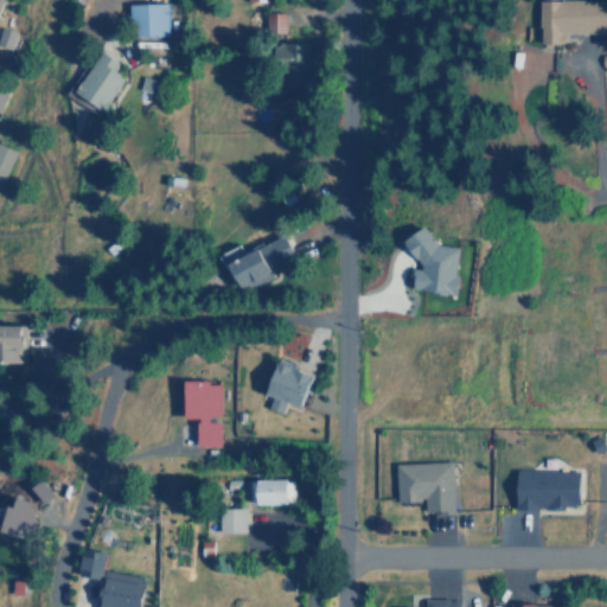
[(606,0),(541,0),(541,43),(567,43),(567,32),(606,32),(606,0)]
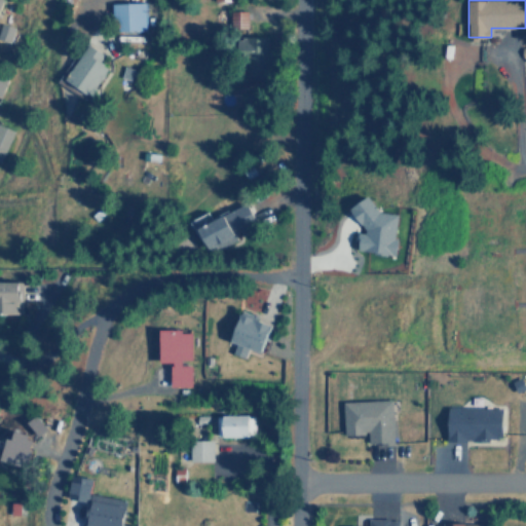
[(114,2),(114,31),(146,31),(146,2),(114,2)]
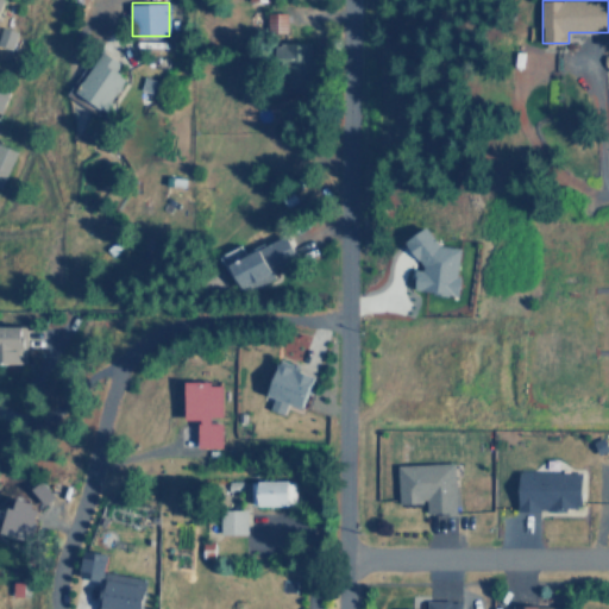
[(268,32),(287,31),(287,11),(267,12),(268,32)]
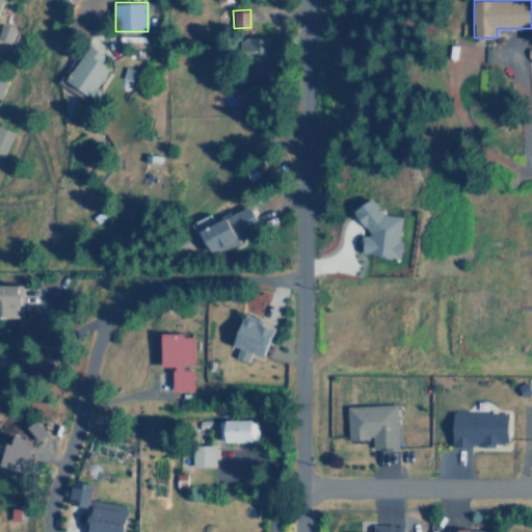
[(0,40),(10,44),(16,28),(1,23),(0,27),(0,40)]
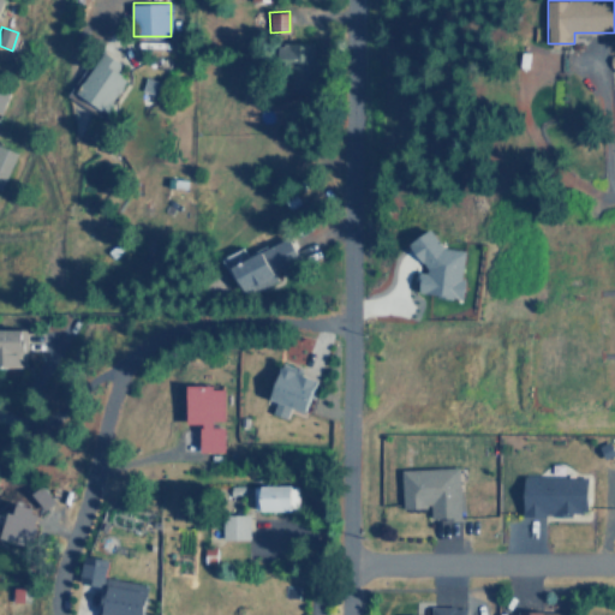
[(315,73),(315,42),(279,42),(280,65),(299,65),(299,73),(315,73)]
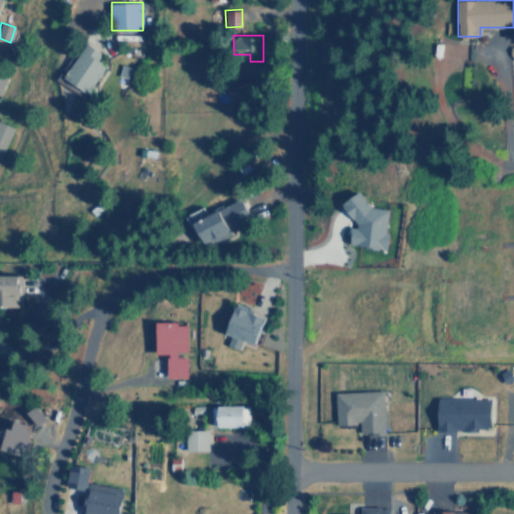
[(106,64),(97,59),(101,51),(87,42),(76,59),(73,56),(58,79),(85,96),(106,64)]
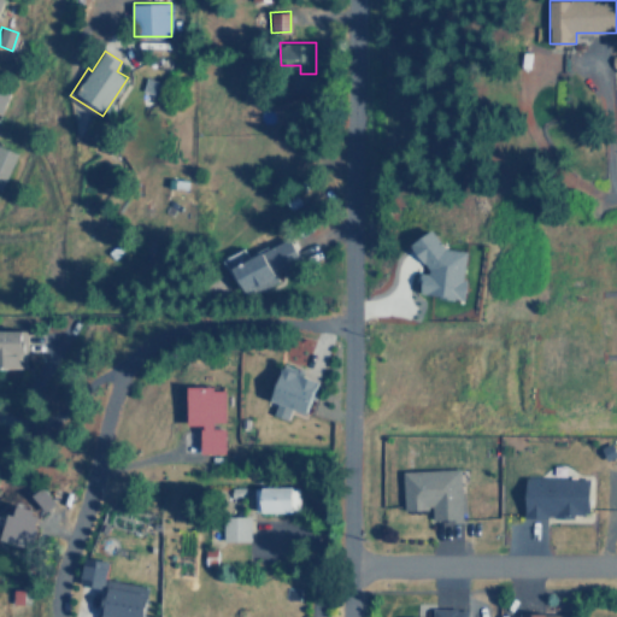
[(0,113),(0,115),(11,92),(0,87),(0,113)]
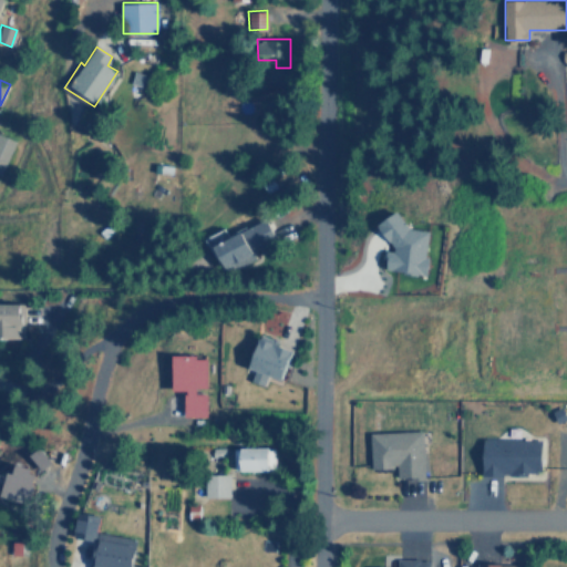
[(16,141),(0,133),(0,173),(1,173),(16,141)]
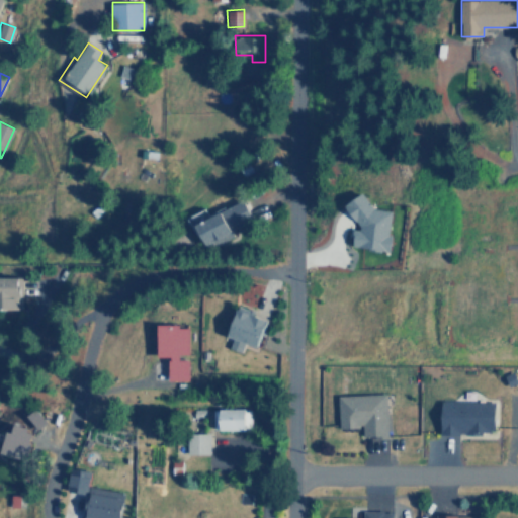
[(393,210),(370,206),(372,196),(359,193),(358,202),(353,202),(349,224),(357,225),(353,246),(390,252),(393,234),(389,233),(393,210)]
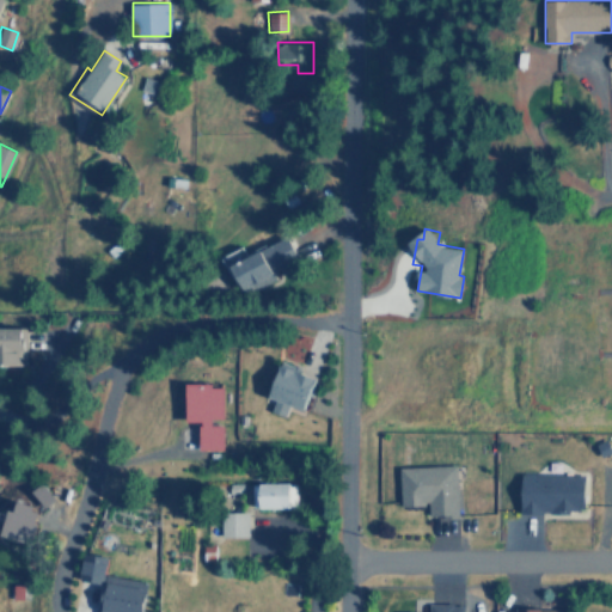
[(244,288),(301,264),(291,238),(233,262),(244,288)]
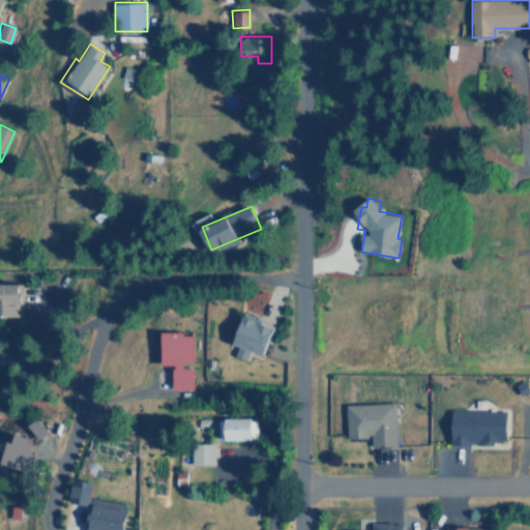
[(0,315),(23,316),(24,284),(0,283),(0,315)]
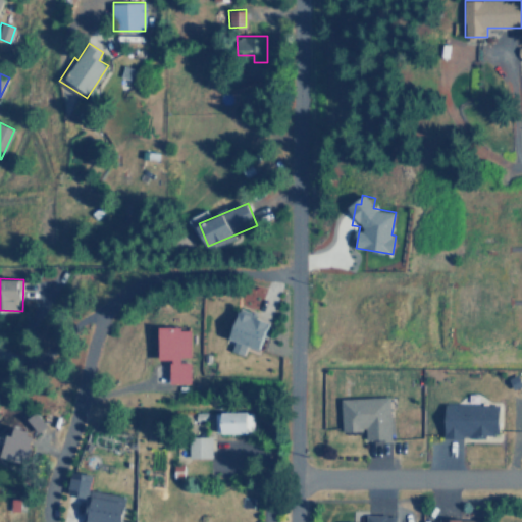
[(272,320),(241,309),(230,337),(236,340),(231,351),(244,355),(248,346),(261,351),(272,320)]
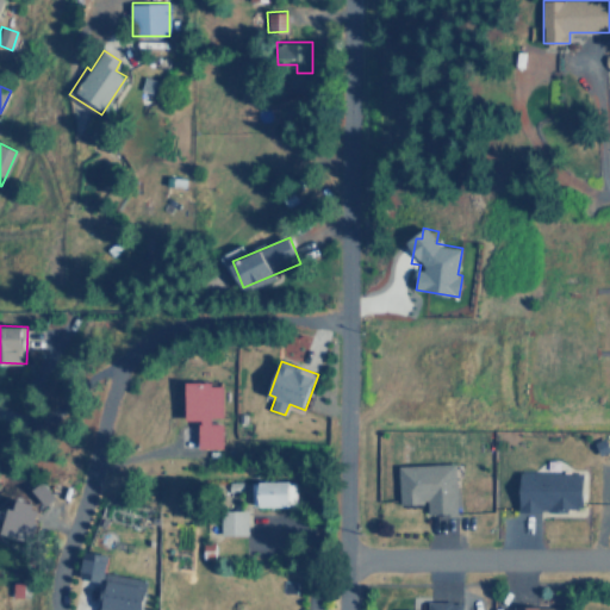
[(199,448),(223,448),(224,383),(188,383),(187,419),(200,421),(199,448)]
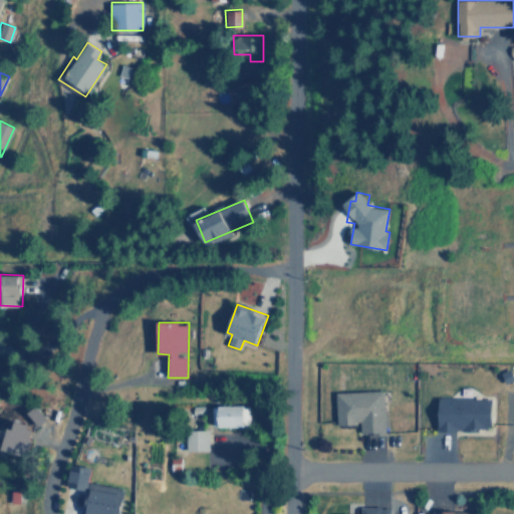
[(336,392),(337,425),(360,425),(361,433),(373,433),(373,436),(386,436),(383,391),(336,392)]
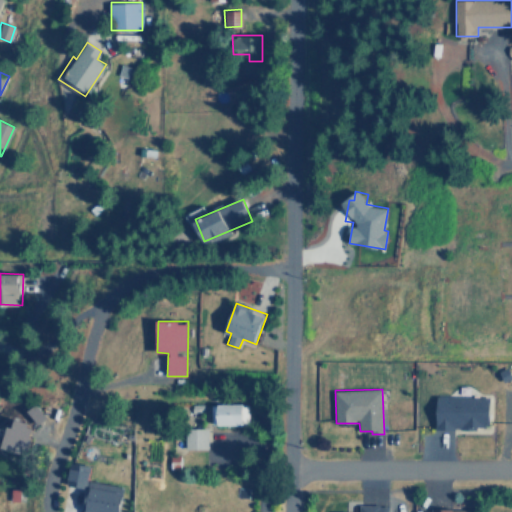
[(489,429),(490,397),(437,396),(437,428),(489,429)]
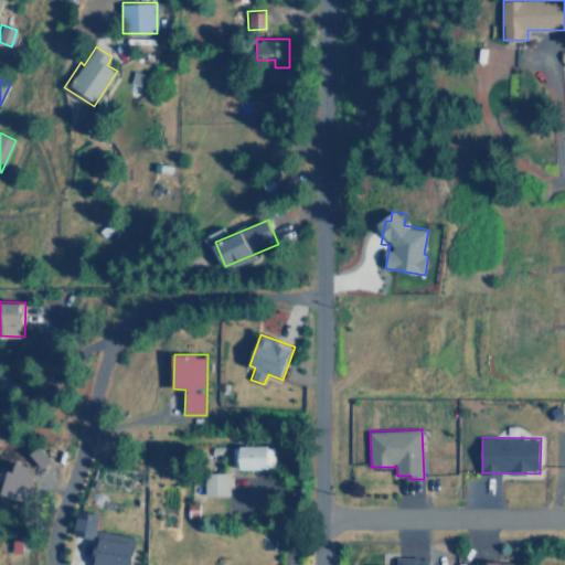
[(234,469),(275,469),(274,446),(234,446),(234,469)]
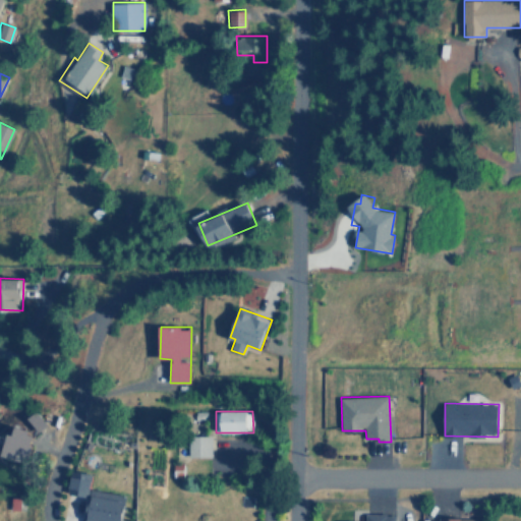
[(34,433),(12,426),(1,455),(23,463),(34,433)]
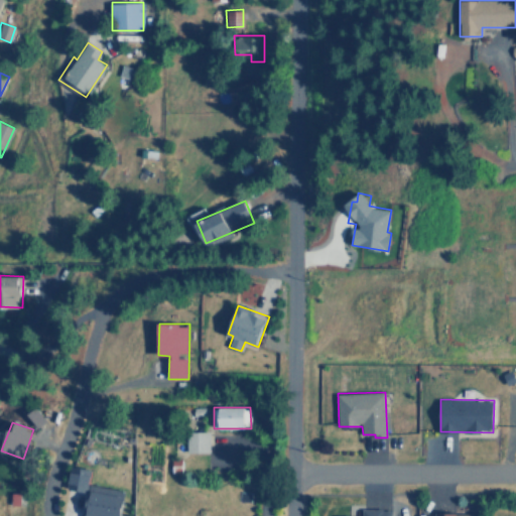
[(210,432),(187,432),(187,453),(209,453),(210,432)]
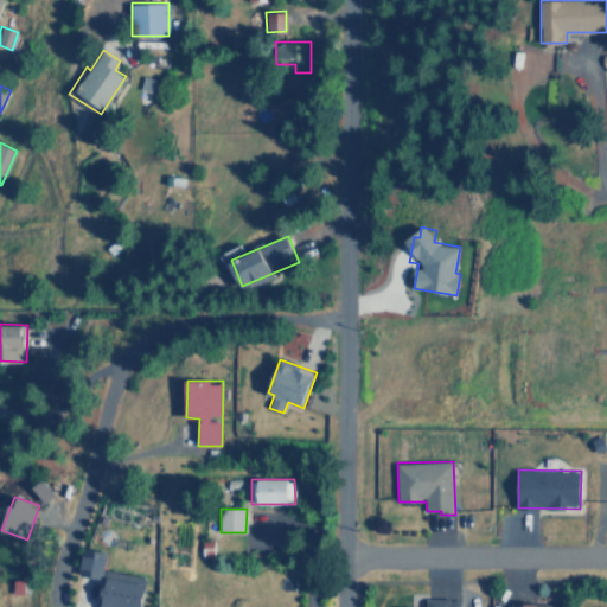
[(203,541),(203,557),(213,557),(213,541),(203,541)]
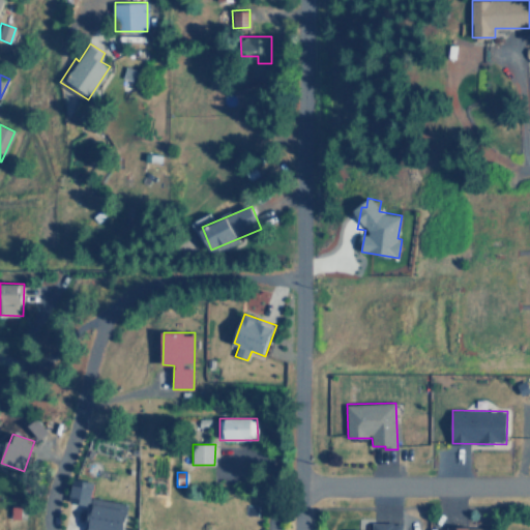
[(124,529),(129,504),(93,498),(95,482),(85,480),(85,482),(75,480),(72,497),(82,499),(81,506),(91,507),(87,529),(124,529)]
